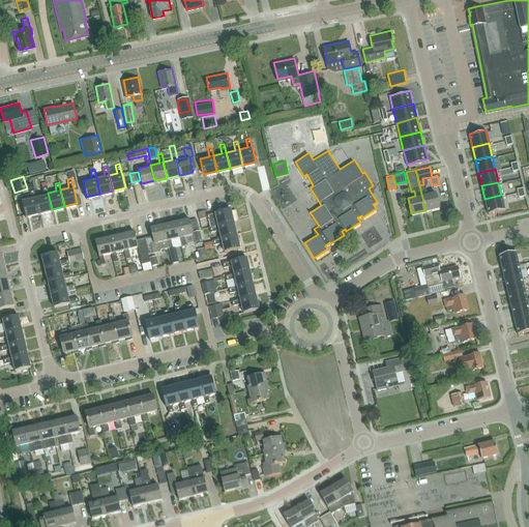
[(419,185),(425,210),(439,207),(435,191),(427,193),(424,183),(423,184),(419,185)]
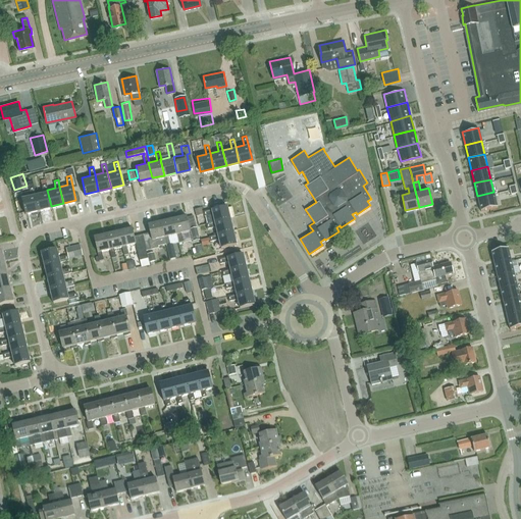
[(51,206),(47,190),(45,182),(41,183),(43,191),(35,193),(38,209),(51,206)]
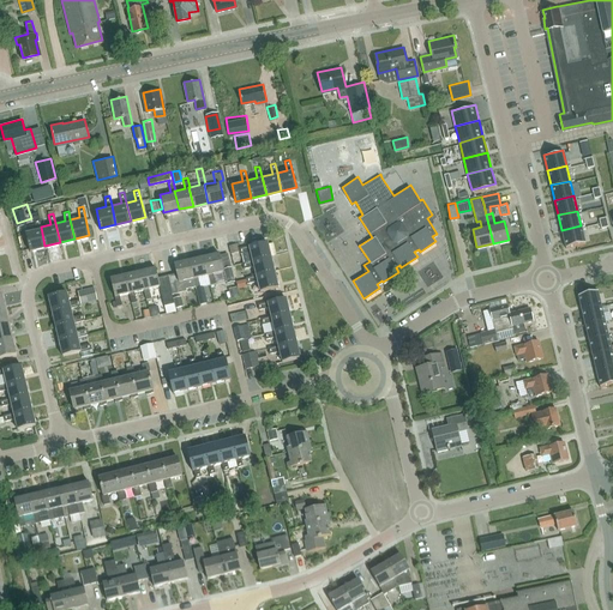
[(44,246),(41,227),(38,217),(34,218),(35,228),(24,230),(29,249),(44,246)]
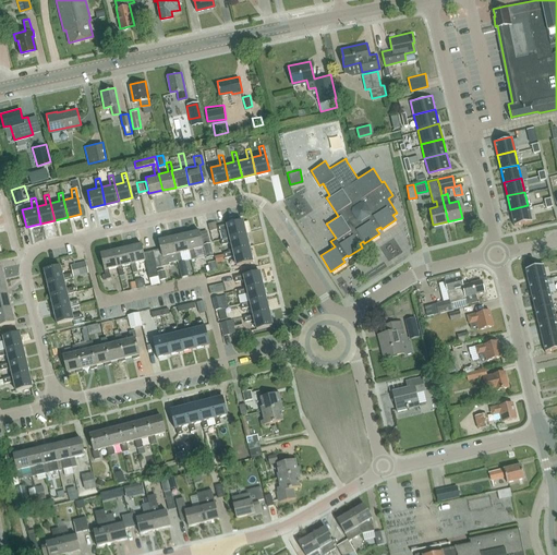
[(528,205),(510,209),(513,222),(513,224),(531,219),(528,205)]
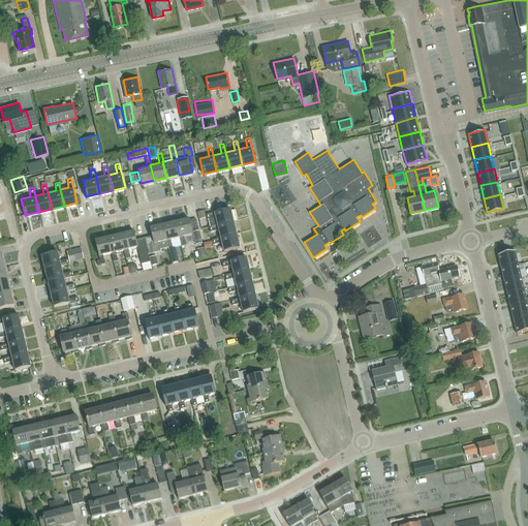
[(216,222),(233,219),(229,207),(206,212),(207,216),(214,214),(216,222)]
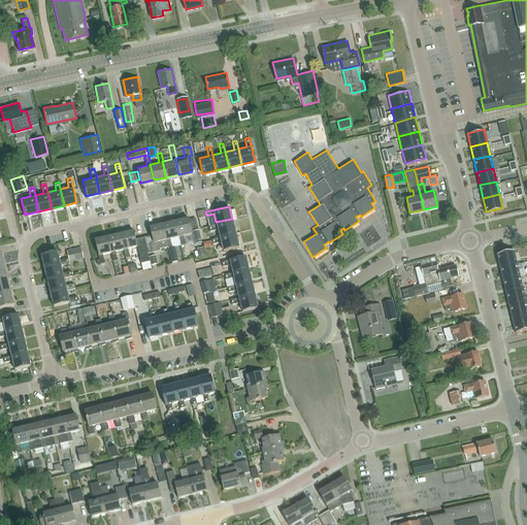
[(188,216),(175,219),(178,234),(179,242),(185,241),(183,233),(191,231),(188,216)]
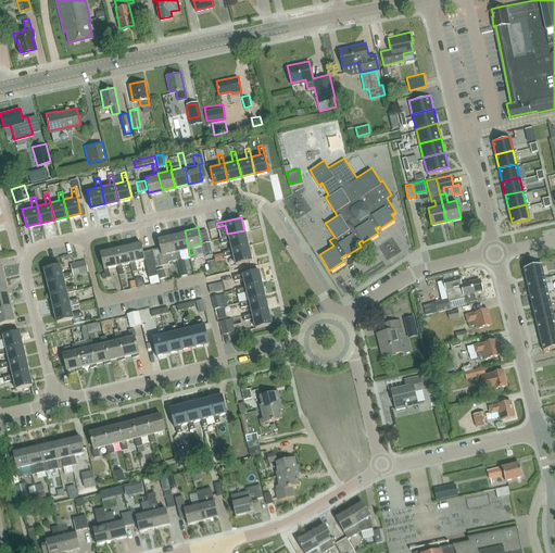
[(178,249),(188,247),(185,230),(171,234),(175,250),(174,250),(176,258),(176,259),(179,274),(187,272),(184,258),(180,258),(178,249)]
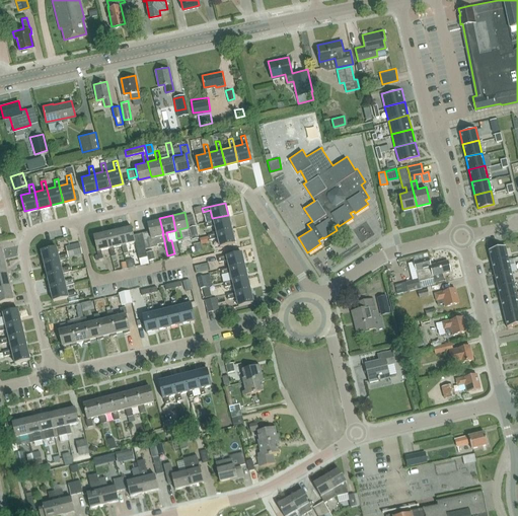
[(215,231),(231,227),(228,215),(212,218),(205,220),(206,225),(213,223),(215,231)]
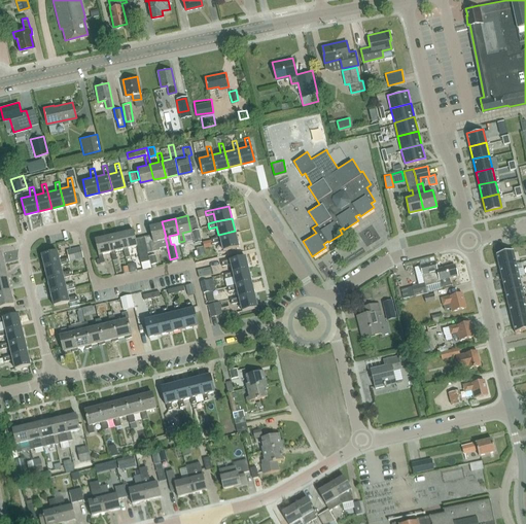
[(147,251),(151,250),(159,248),(159,246),(167,244),(165,237),(166,237),(162,221),(149,224),(150,233),(143,235),(147,251)]
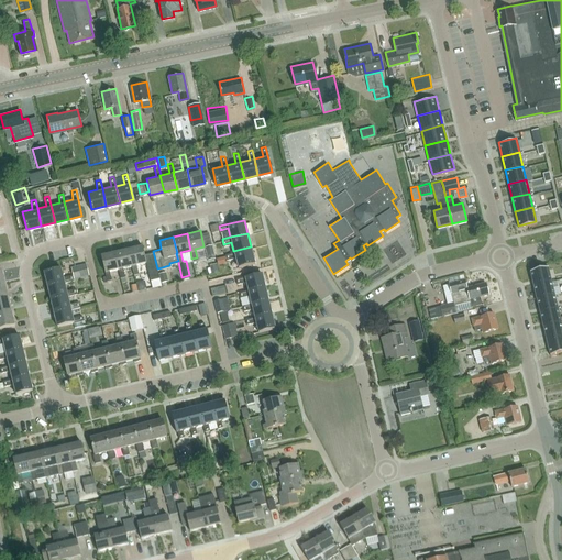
[(215,256),(211,243),(204,244),(207,259),(215,256)]
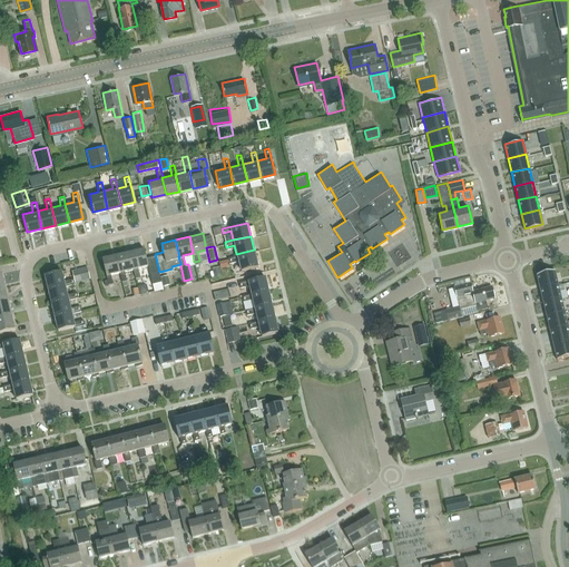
[(138,265),(147,263),(144,247),(130,250),(134,266),(133,266),(135,276),(140,275),(138,265)]
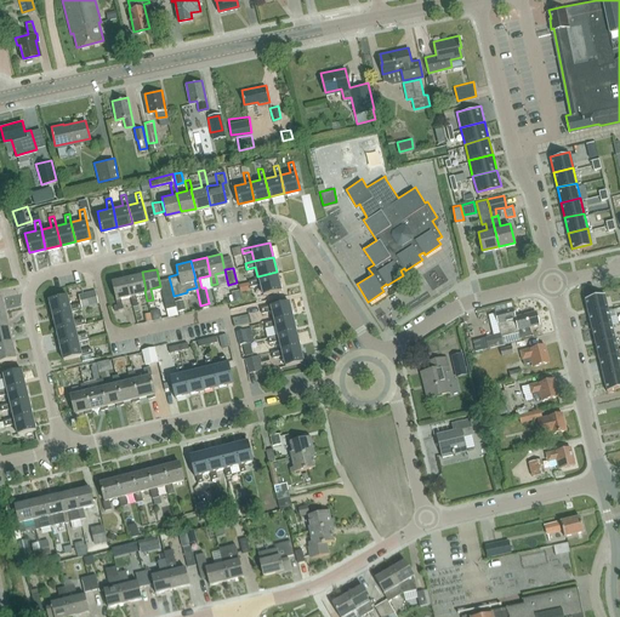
[(135,292),(144,290),(146,290),(142,272),(126,275),(130,293),(132,304),(137,303),(135,292)]
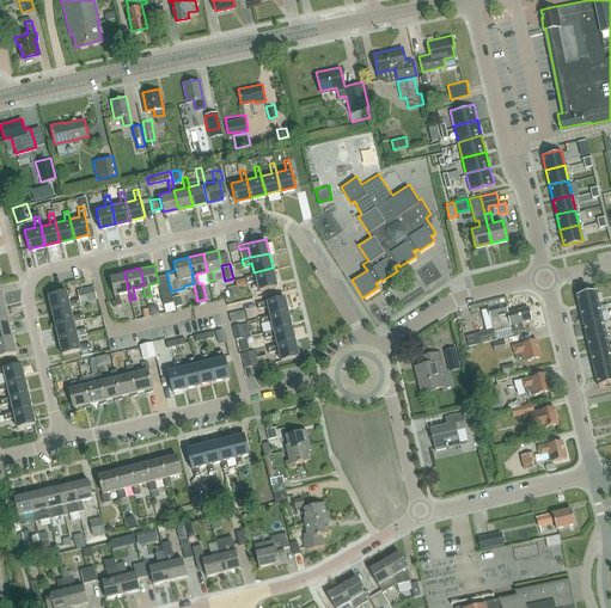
[(273,268),(254,272),(245,275),(246,280),(255,277),(258,288),(276,283),(273,268)]
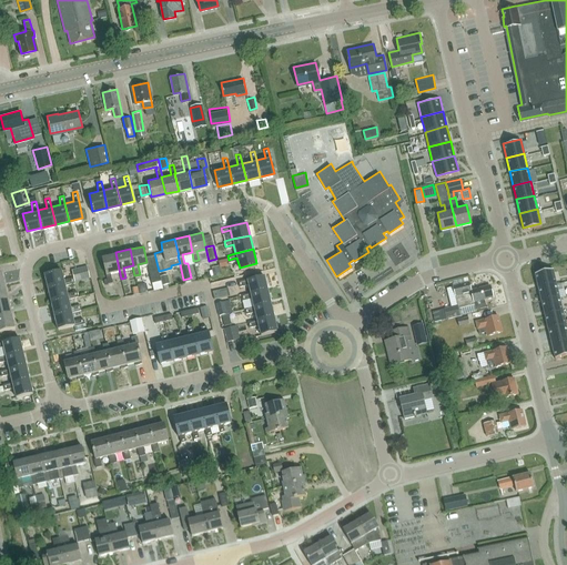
[(119,269),(115,252),(101,255),(108,281),(112,280),(110,271),(119,269)]
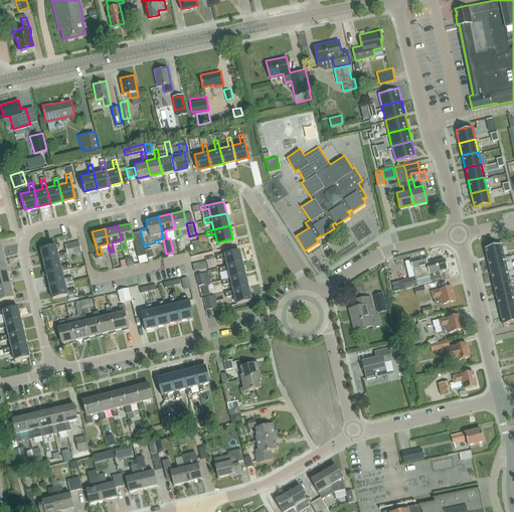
[(140,229),(132,231),(137,254),(145,252),(144,245),(140,229)]
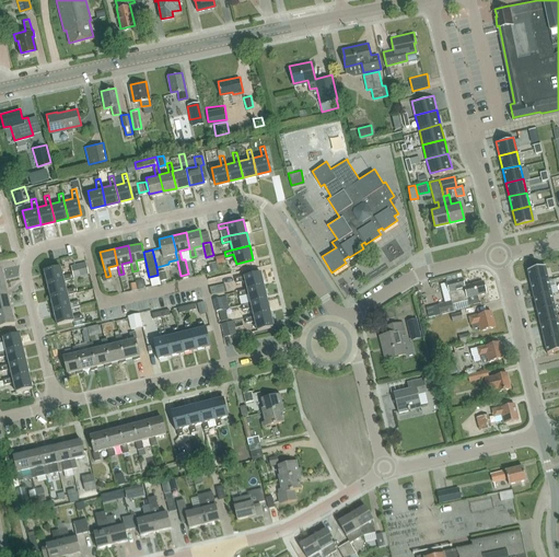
[(85,260),(70,264),(73,275),(88,271),(85,260)]
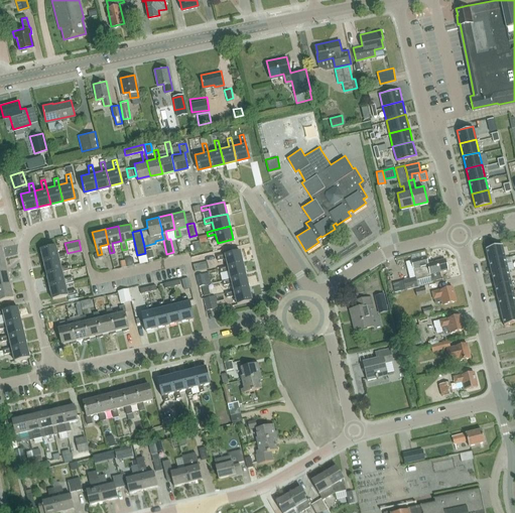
[(43,261),(58,257),(67,255),(66,251),(57,253),(55,243),(40,247),(43,261)]
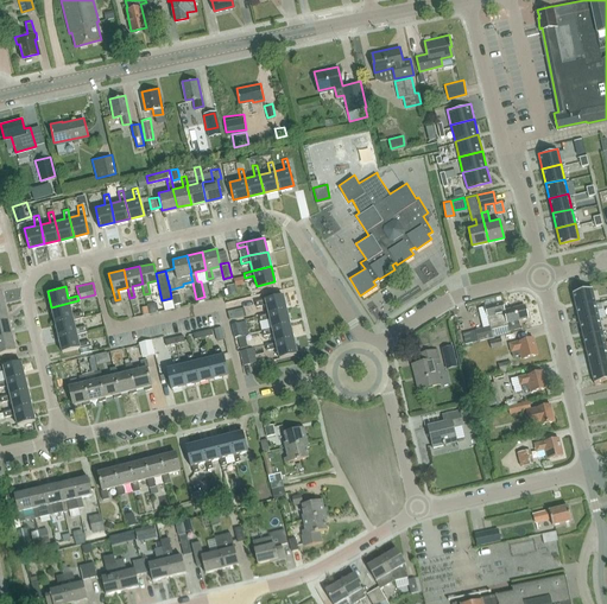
[(592,286),(571,291),(575,306),(594,302),(592,286)]
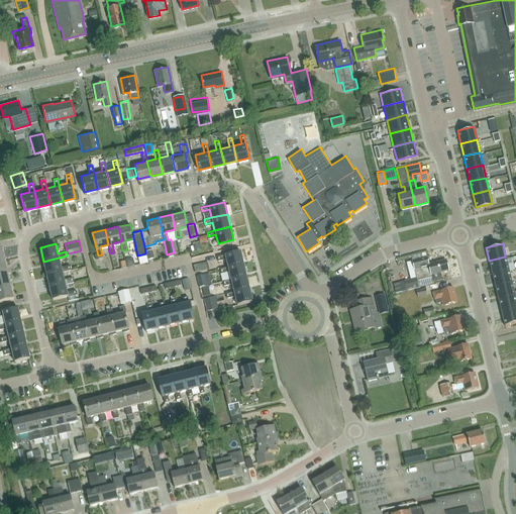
[(147,258),(151,257),(153,255),(151,247),(145,249),(147,258)]
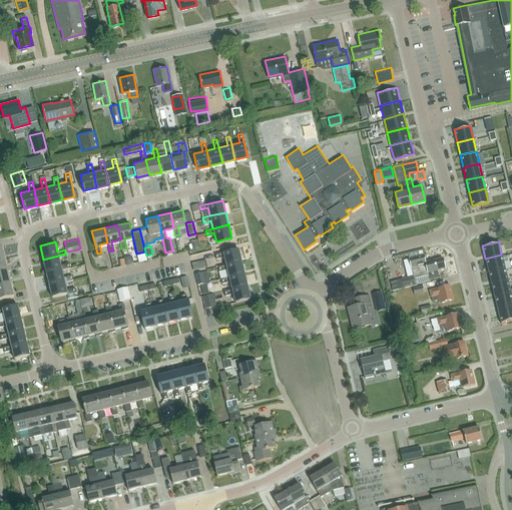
[(225,263),(241,259),(238,246),(214,251),(215,257),(223,255),(225,263)]
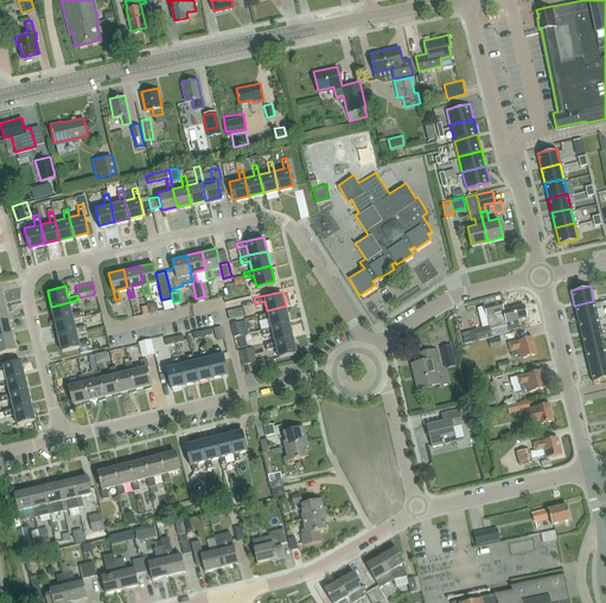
[(488,324),(491,334),(501,332),(508,331),(508,327),(518,325),(516,318),(525,315),(523,302),(503,307),(501,297),(483,301),(488,324)]
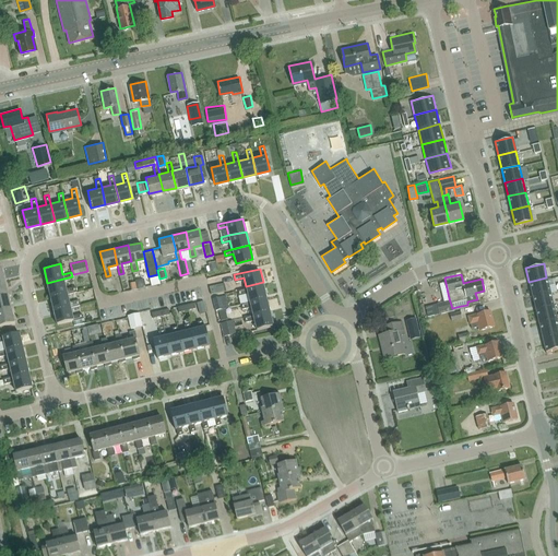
[(546,278),(529,282),(532,295),(549,291),(546,278)]
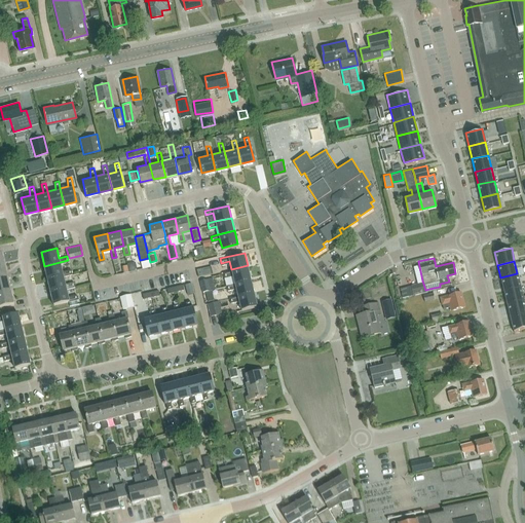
[(47,278),(63,274),(71,272),(70,268),(62,270),(60,262),(44,266),(47,278)]
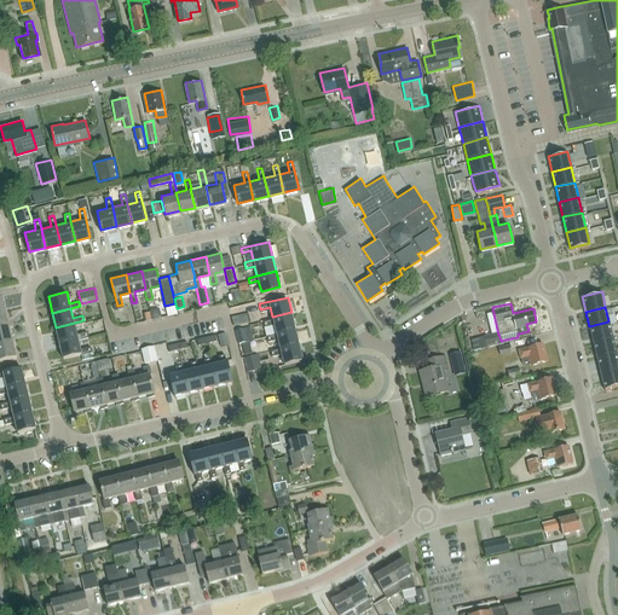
[(276,331),(294,328),(292,312),(272,317),(263,319),(264,324),(273,321),(276,331)]
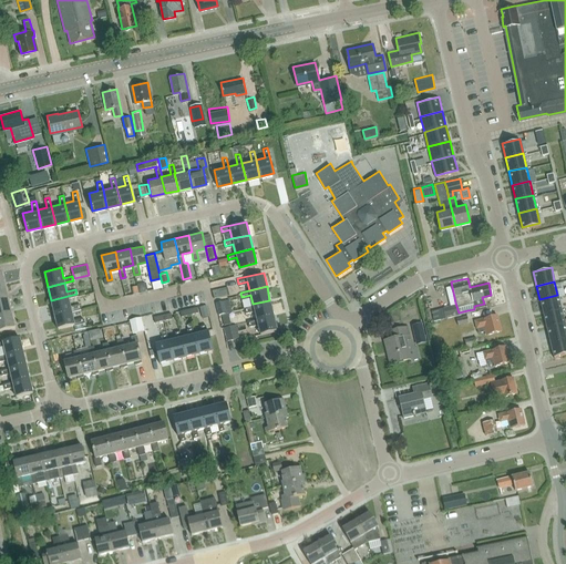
[(557,295),(539,299),(543,314),(561,309),(557,295)]
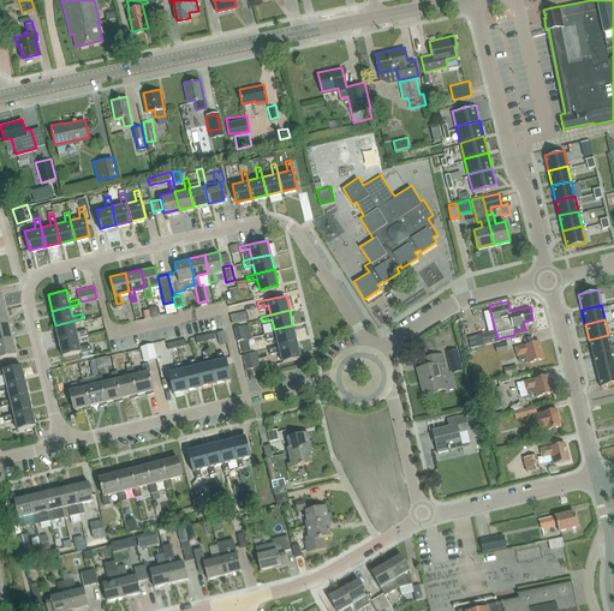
[(59,340),(77,335),(87,334),(85,328),(76,330),(73,321),(55,325),(59,340)]
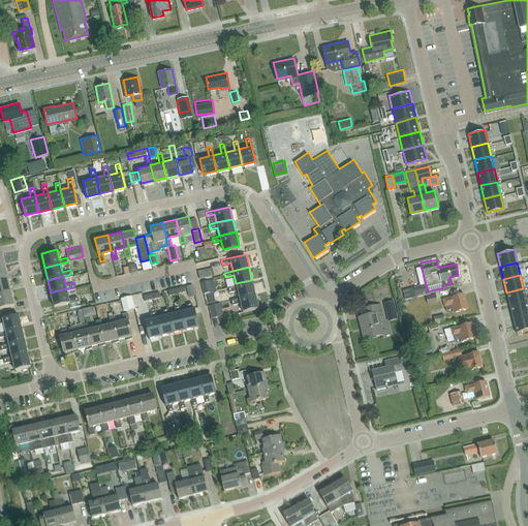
[(0,291),(9,289),(7,277),(0,278),(0,291)]
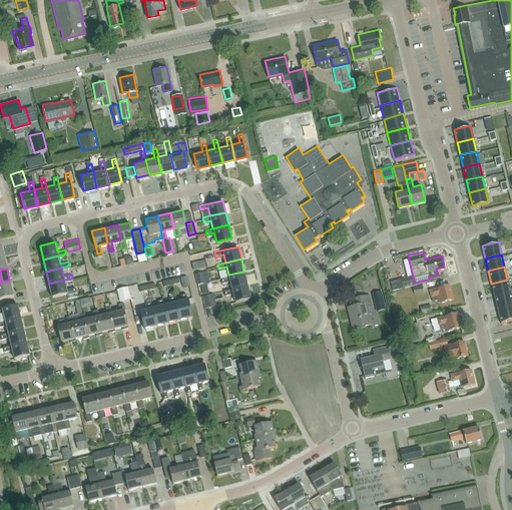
[(195,271),(200,292),(210,290),(205,269),(195,271)]
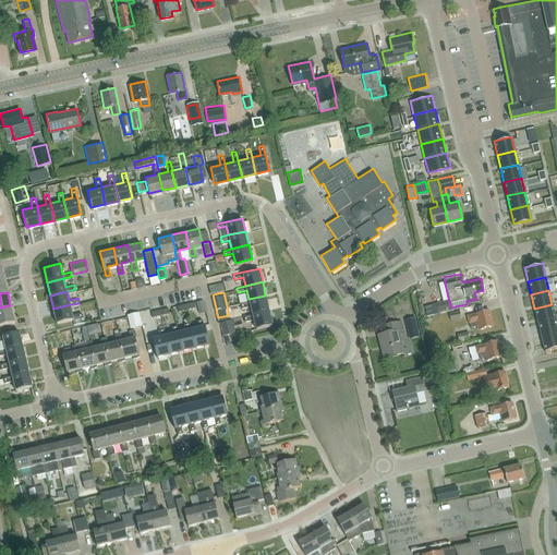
[(252,313),(268,309),(265,296),(249,299),(240,301),(241,305),(250,303),(252,313)]
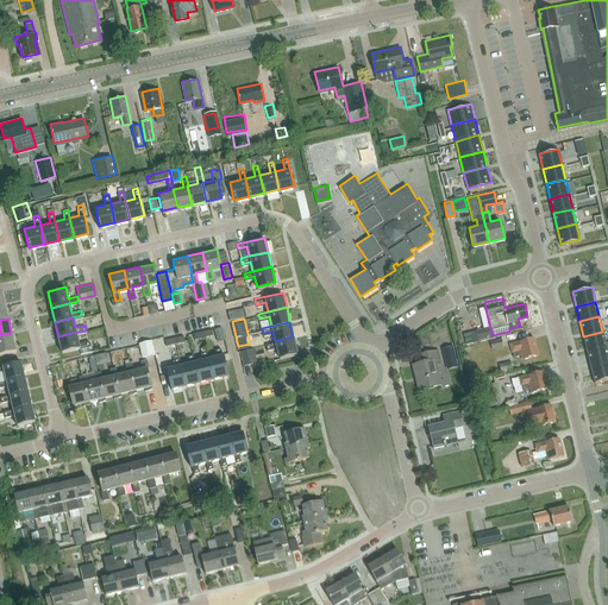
[(213,327),(217,339),(224,336),(221,325),(213,327)]
